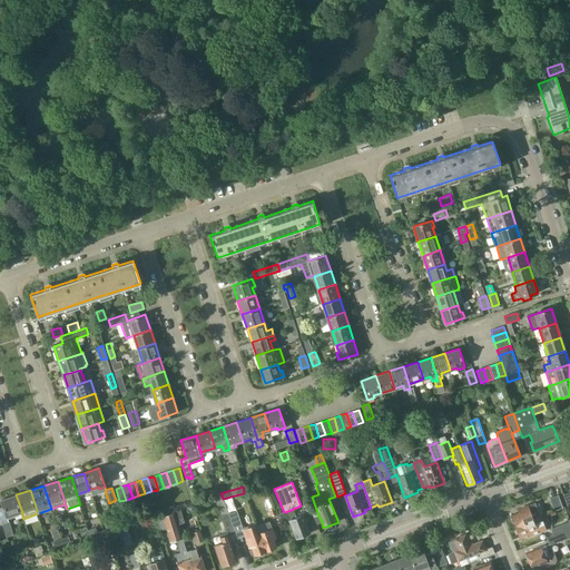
[(22,512),(16,494),(1,500),(8,519),(16,517),(15,514),(21,512),(22,512)]
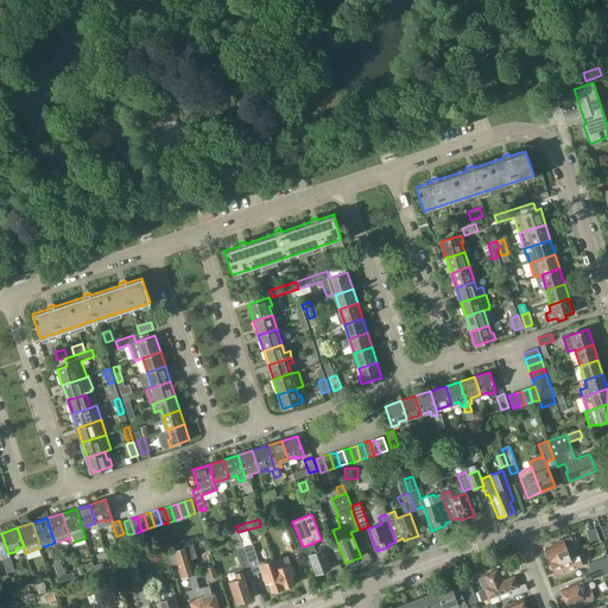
[(238,532),(236,529),(229,531),(236,550),(235,551),(242,570),(242,571),(244,570),(249,568),(244,549),(238,532)]
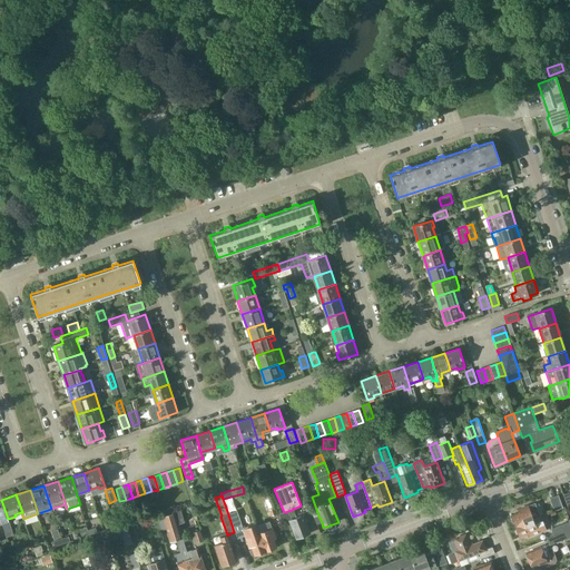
[(554,511),(562,508),(558,495),(549,498),(554,511)]
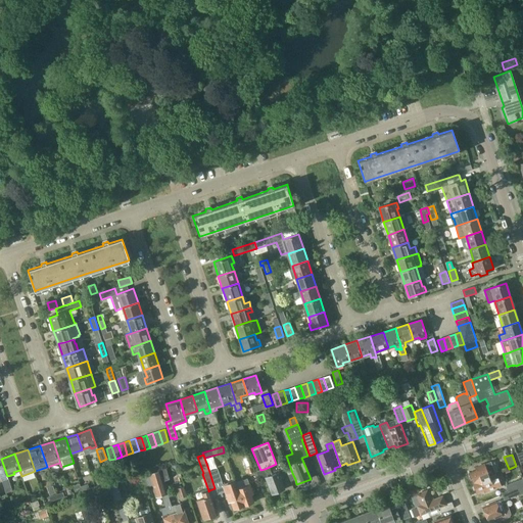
[(489,475),(495,473),(490,461),(475,467),(476,469),(469,472),(470,474),(469,475),(471,479),(472,479),(473,482),(489,475)]
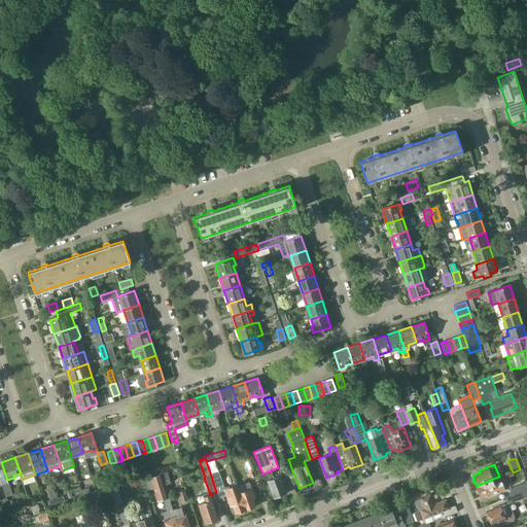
[(112,465),(103,467),(106,477),(109,476),(111,481),(116,479),(112,465)]
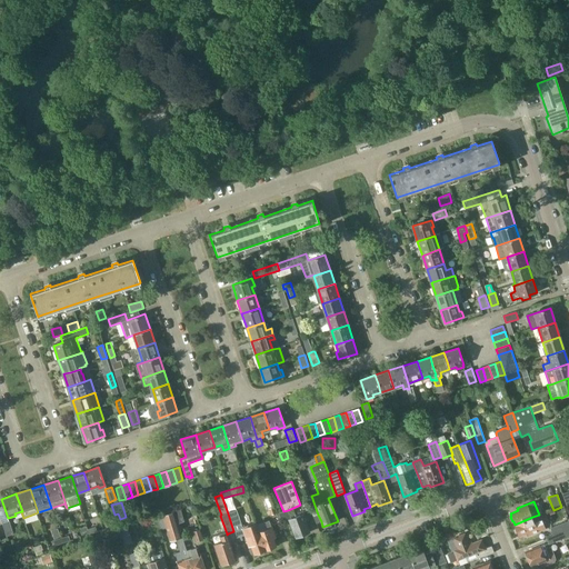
[(173,511),(178,523),(197,518),(192,503),(173,510),(173,511)]
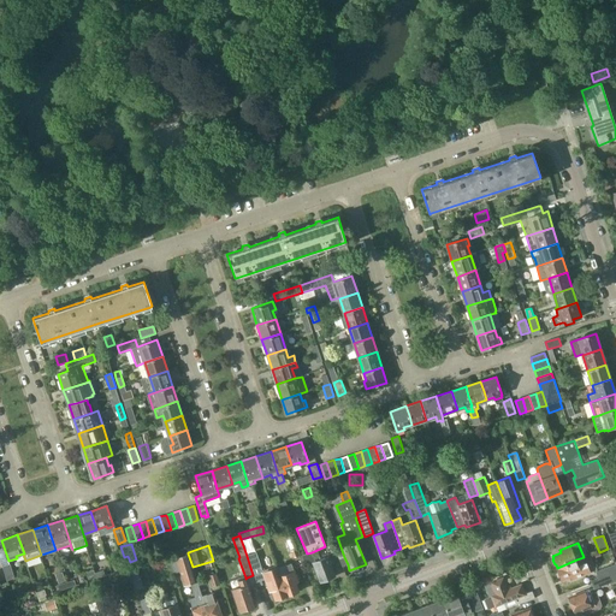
[(306,566),(312,563),(320,582),(335,576),(330,564),(331,563),(329,556),(315,562),(312,552),(307,554),(301,556),(306,566)]
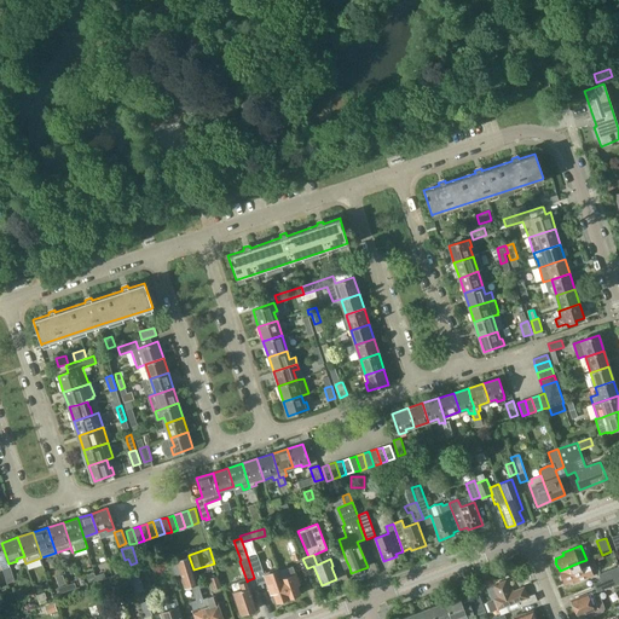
[(208,618),(203,600),(198,585),(194,570),(189,556),(177,561),(175,560),(169,562),(179,591),(186,589),(191,603),(195,618),(208,618)]
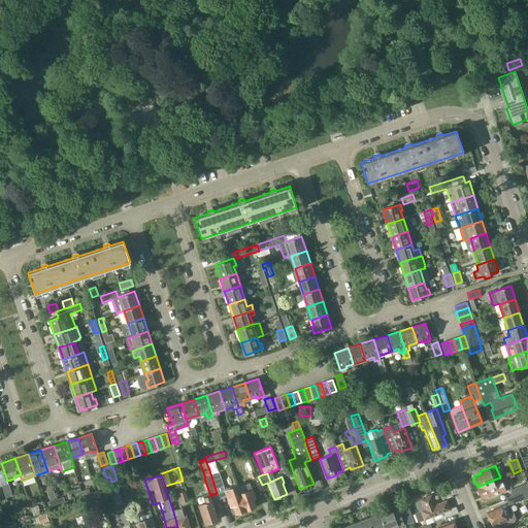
[(219,474),(211,476),(217,493),(219,499),(226,496),(230,507),(232,506),(235,514),(244,510),(236,486),(225,490),(219,474)]
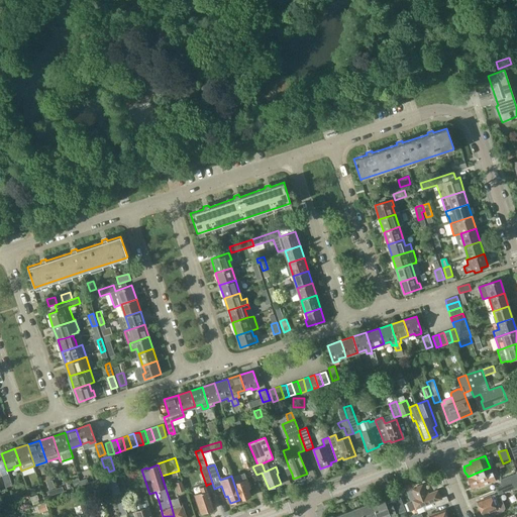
[(490,468),(484,470),(468,477),(469,478),(468,480),(469,483),(471,484),(472,486),(479,483),(480,486),(495,480),(490,468)]
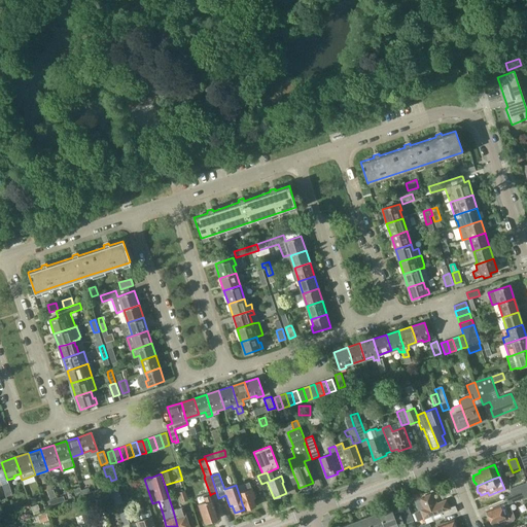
[(102,492),(109,489),(106,478),(95,481),(97,487),(100,486),(102,492)]
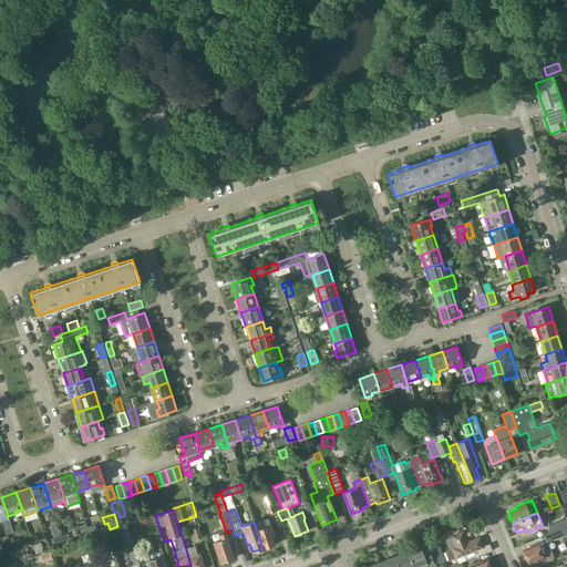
[(7,534),(13,532),(10,519),(3,521),(7,534)]
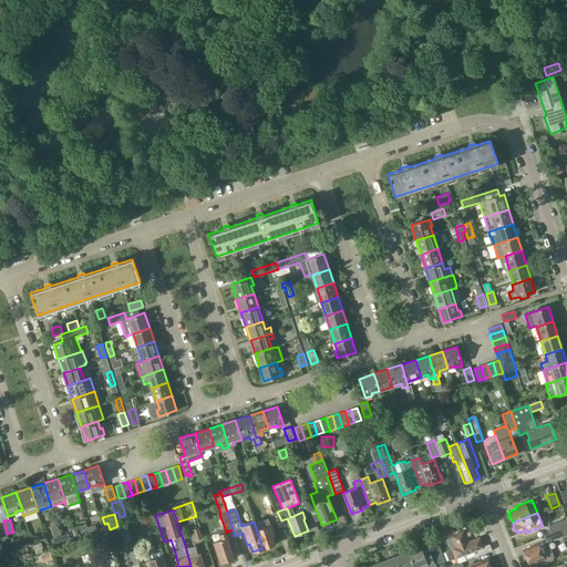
[(254,522),(263,548),(274,544),(270,536),(274,535),(270,526),(268,519),(255,524),(254,522)]
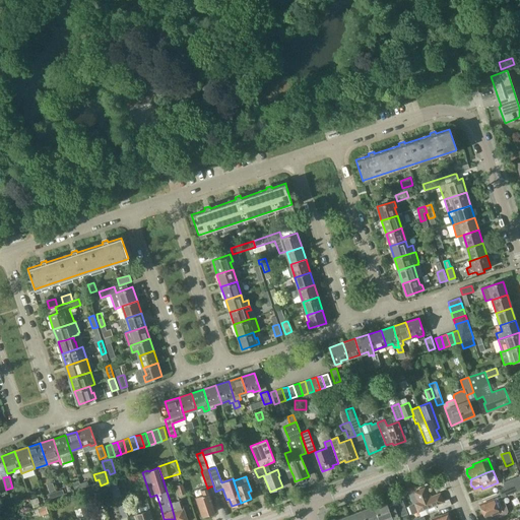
[(505,489),(514,485),(519,482),(519,481),(518,476),(503,482),(505,489)]
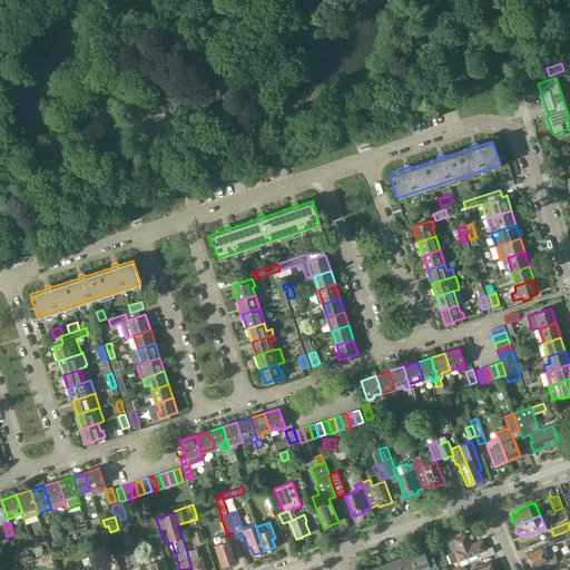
[(90,536),(88,530),(87,527),(79,530),(82,538),(90,536)]
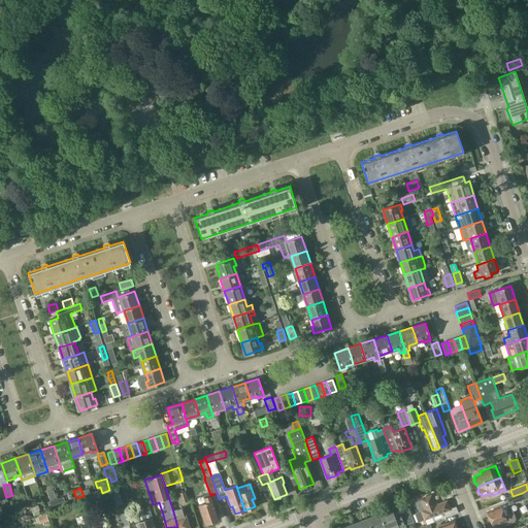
[(117,506),(123,503),(118,488),(111,490),(117,506)]
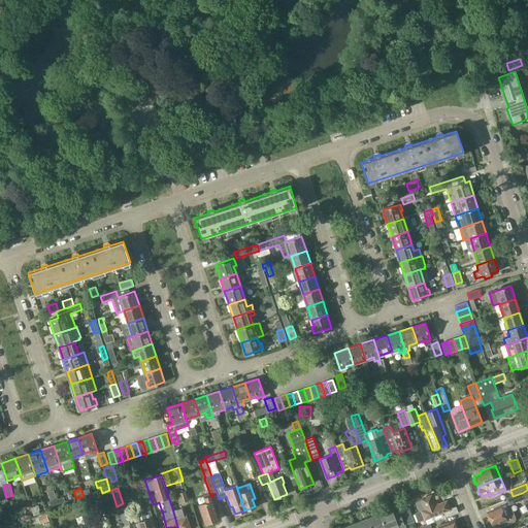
[(527,497),(527,490),(522,493),(513,496),(506,499),(508,505),(527,497)]
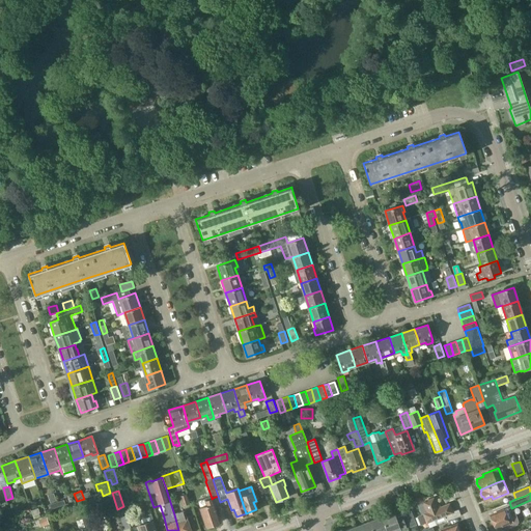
[(184,505),(190,503),(187,494),(179,496),(183,504),(184,505)]
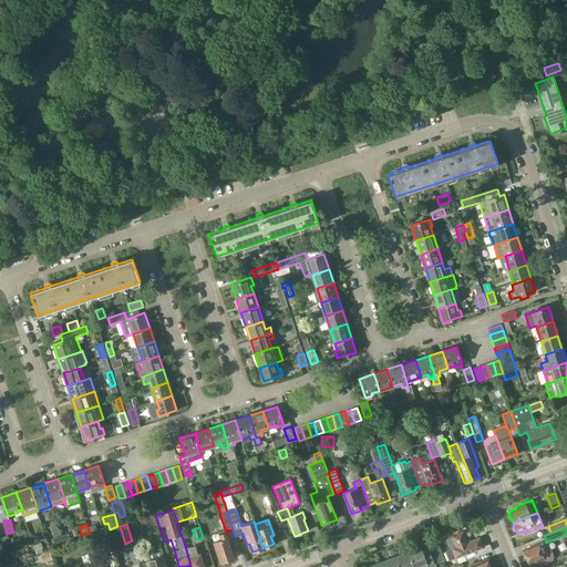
[(214,543),(220,563),(234,558),(230,548),(232,548),(227,532),(226,533),(226,532),(218,533),(222,540),(214,543)]
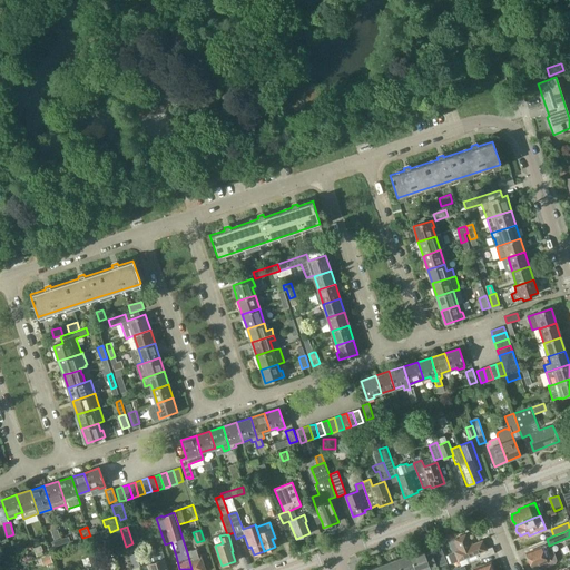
[(481,558),(479,552),(484,550),(481,541),(469,546),(464,534),(454,539),(448,541),(452,552),(448,554),(451,563),(452,563),(458,561),(458,560),(468,557),(468,559),(467,560),(468,563),(481,558)]
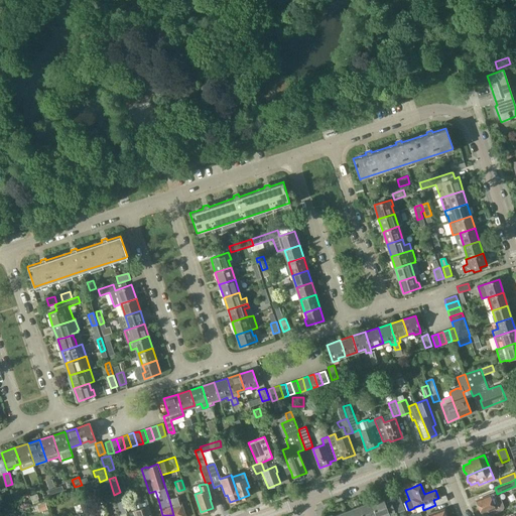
[(493,494),(477,500),(479,506),(479,508),(480,510),(481,511),(482,513),(482,514),(483,513),(484,515),(488,515),(496,513),(500,511),(503,510),(504,507),(504,505),(501,499),(496,501),(493,494)]
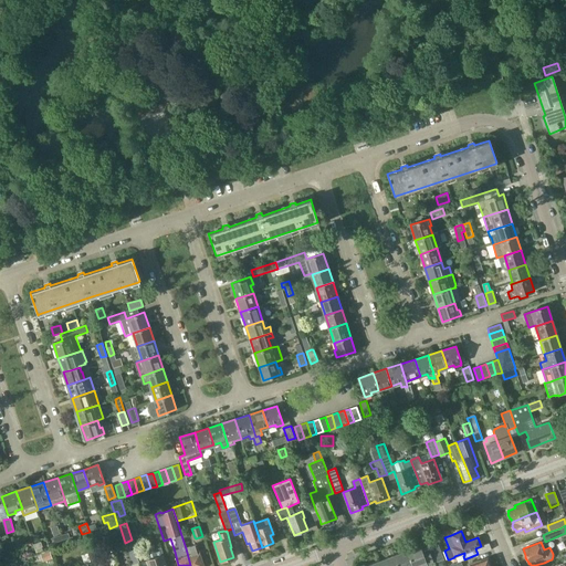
[(406,551),(411,565),(418,565),(427,563),(427,565),(437,565),(436,562),(433,563),(426,543),(406,551)]
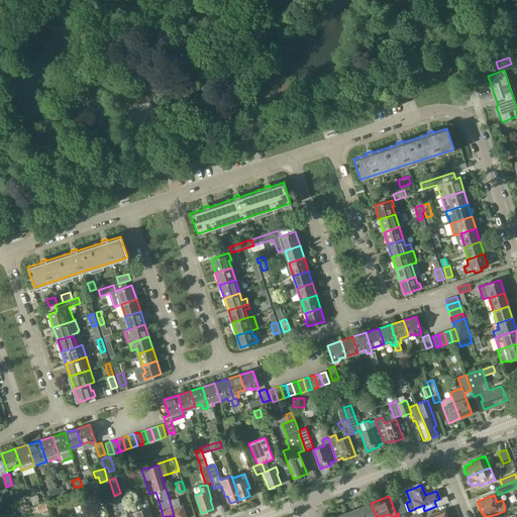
[(399,513),(405,511),(400,497),(394,500),(399,513)]
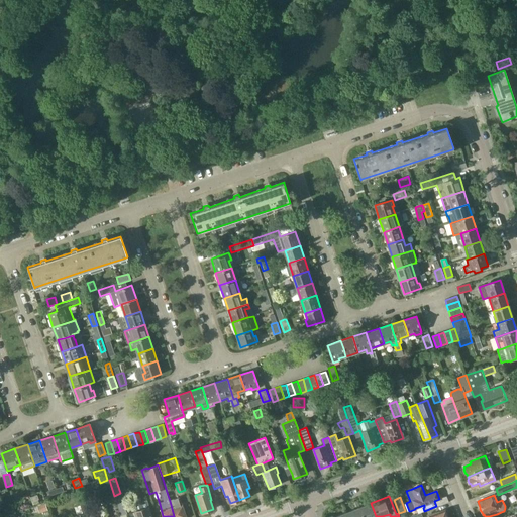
[(170,501),(174,516),(185,516),(179,498),(170,501)]
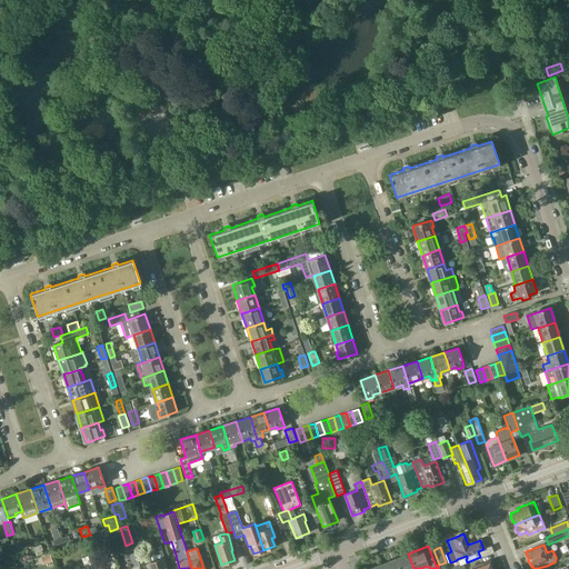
[(132,568),(140,566),(136,552),(128,555),(132,568)]
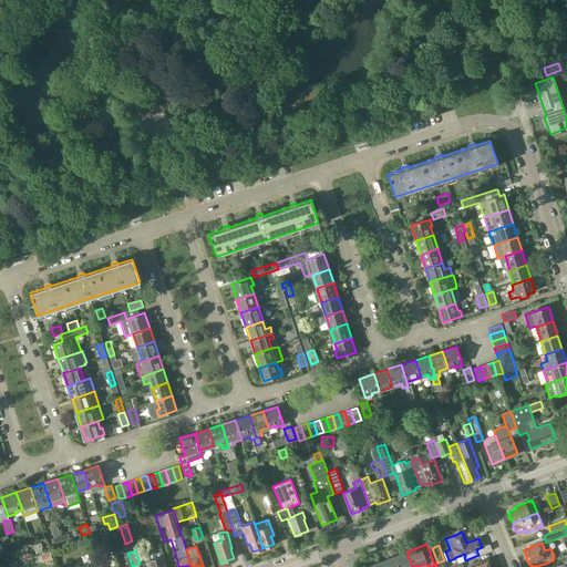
[(146,554),(145,555),(147,560),(148,566),(165,566),(164,562),(164,563),(163,557),(161,550),(155,552),(155,550),(153,552),(151,550),(147,552),(146,554)]
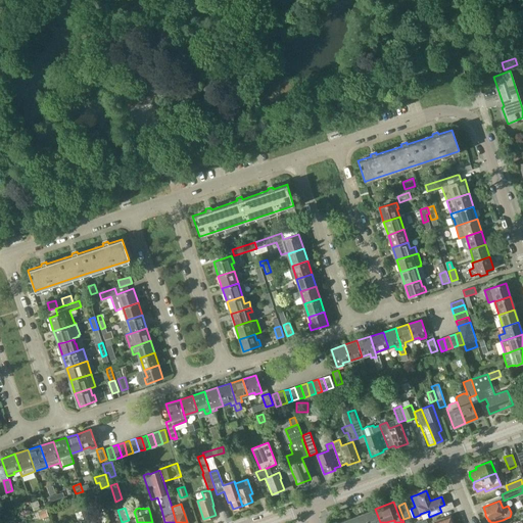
[(37,512),(39,519),(48,516),(46,509),(37,512)]
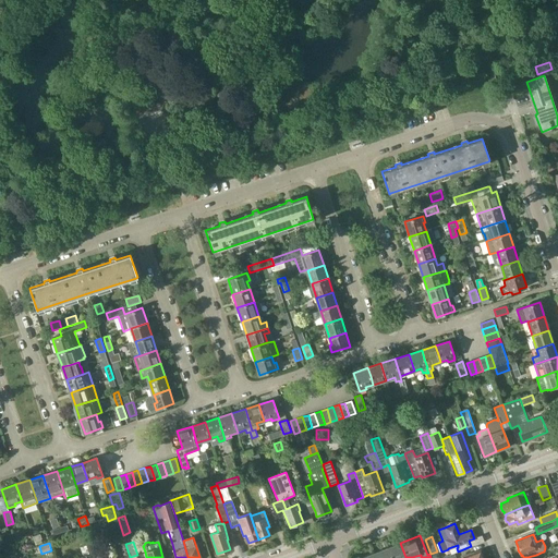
[(405,557),(400,543),(387,547),(390,557),(405,557)]
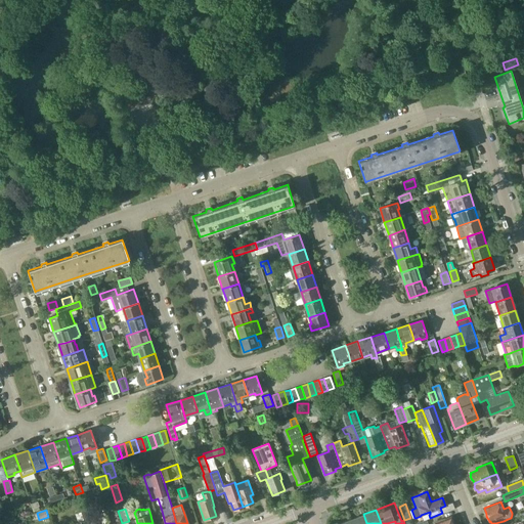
[(107,523),(103,523),(97,523),(95,517),(91,518),(89,512),(84,513),(87,523),(107,523)]
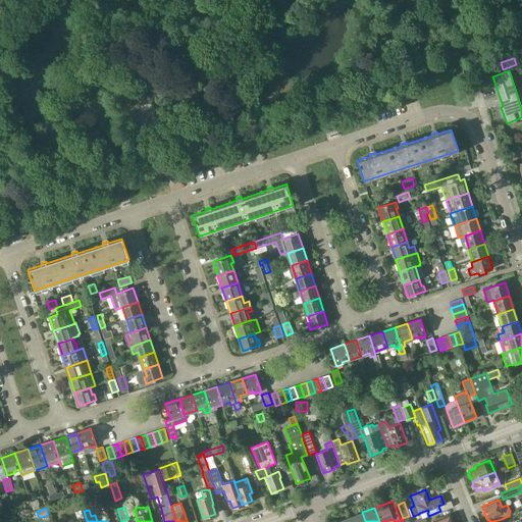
[(365,521),(362,512),(350,517),(351,521),(365,521)]
